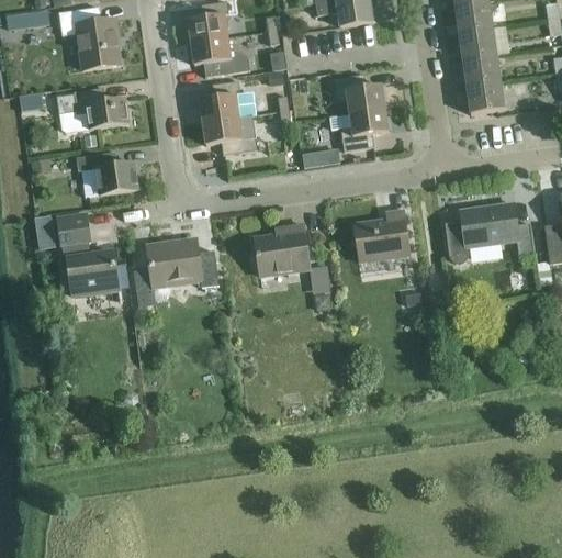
[(33,0),(35,9),(46,7),(45,0),(33,0)]
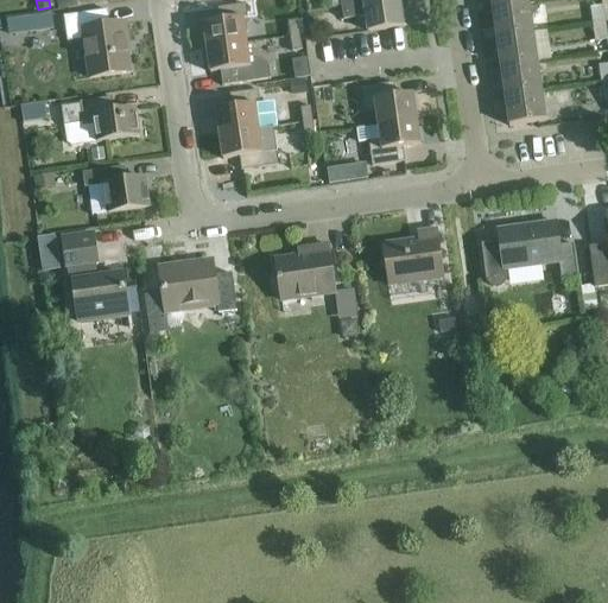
[(403,24),(399,0),(366,0),(341,4),(343,17),(366,13),(368,29),(403,24)]
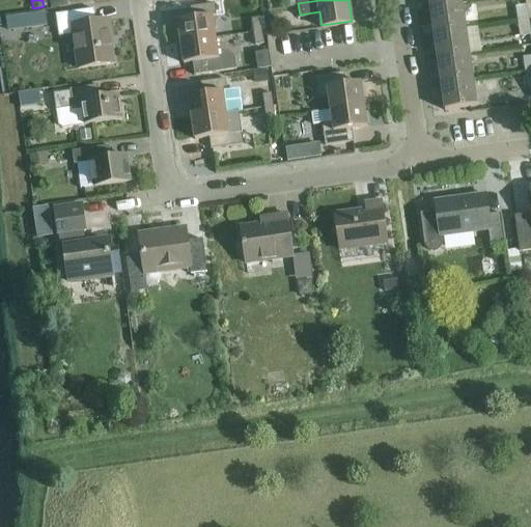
[(462,0),(429,5),(434,30),(465,26),(462,0)]
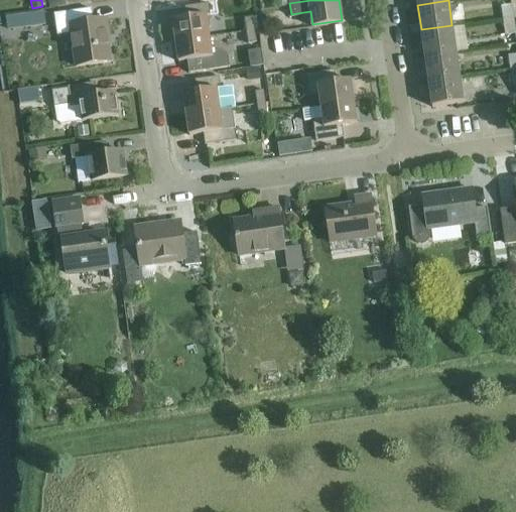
[(456,0),(458,13),(467,12),(466,0),(456,0)]
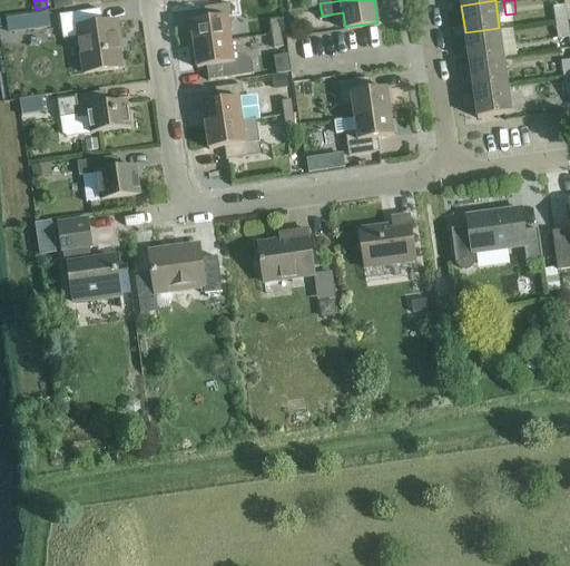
[(194,42),(231,37),(227,15),(232,13),(231,1),(204,5),(206,17),(190,19),(194,42)]
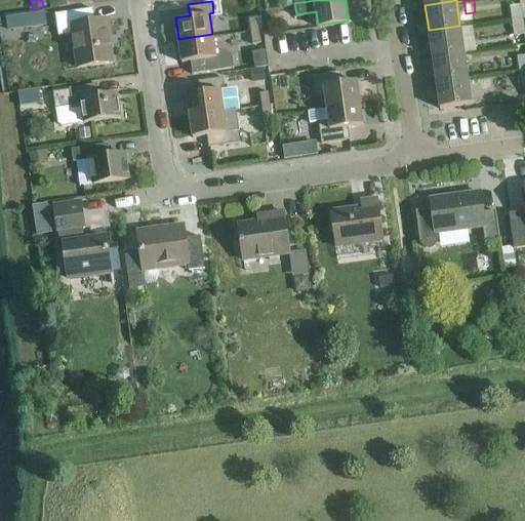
[(512,18),(522,16),(520,2),(510,3),(512,18)]
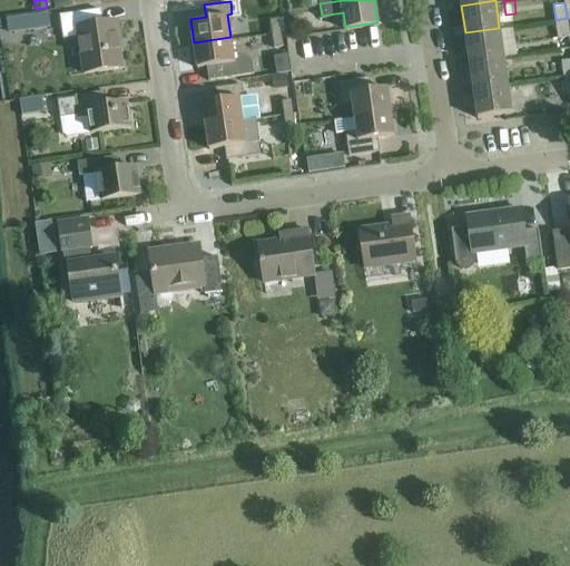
[(84,71),(121,66),(115,19),(102,21),(100,7),(59,12),(64,37),(78,35),(84,71)]
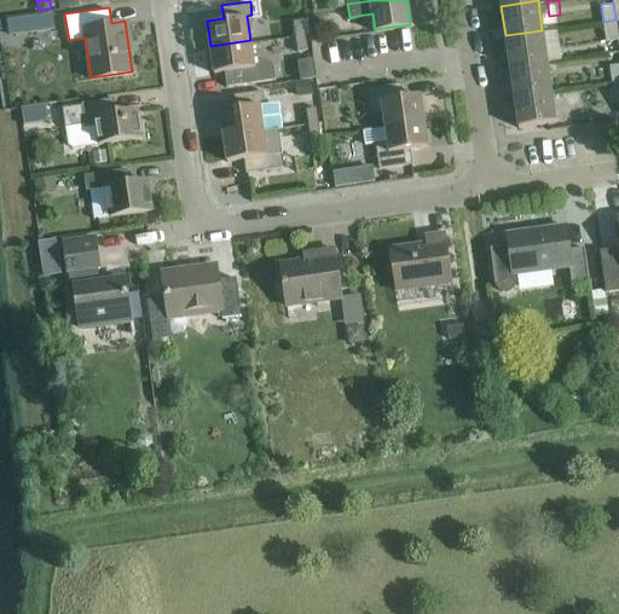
[(52,11),(29,15),(32,30),(55,27),(52,11)]
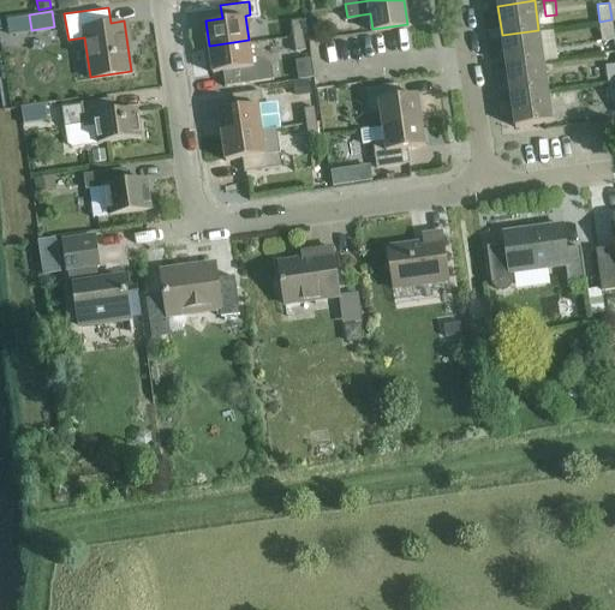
[(293,33),(303,31),(300,16),(291,17),(293,33)]
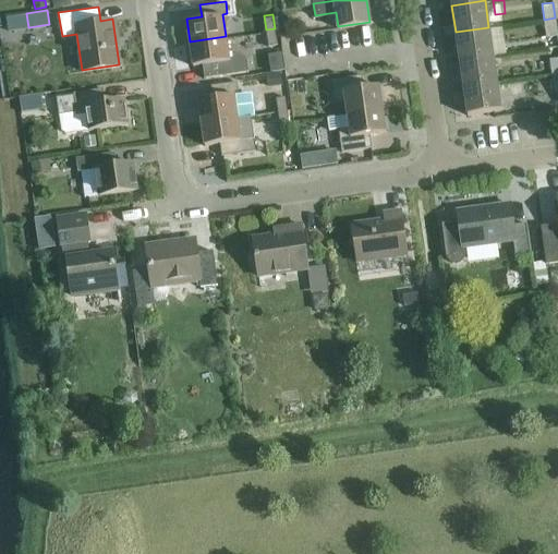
[(555,17),(544,20),(546,35),(557,34),(555,17)]
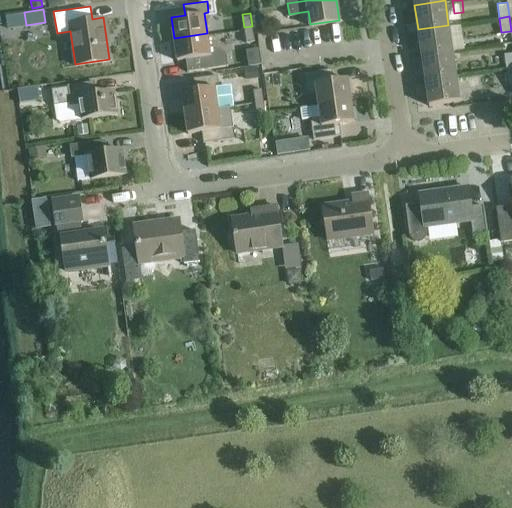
[(466,18),(456,19),(457,38),(467,38),(466,18)]
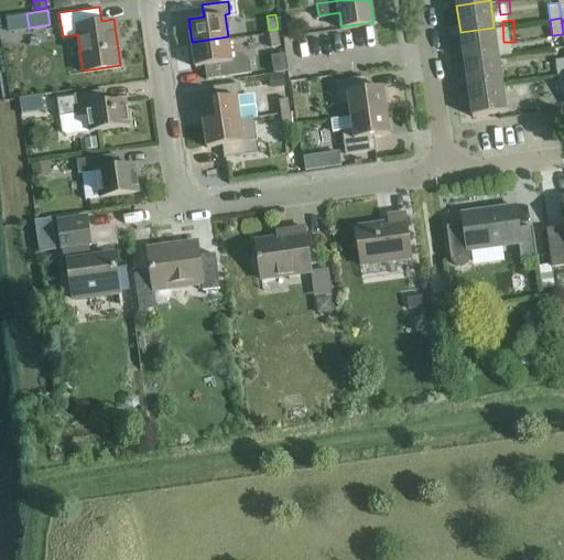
[(494,28),(461,32),(464,60),(498,54),(494,28)]
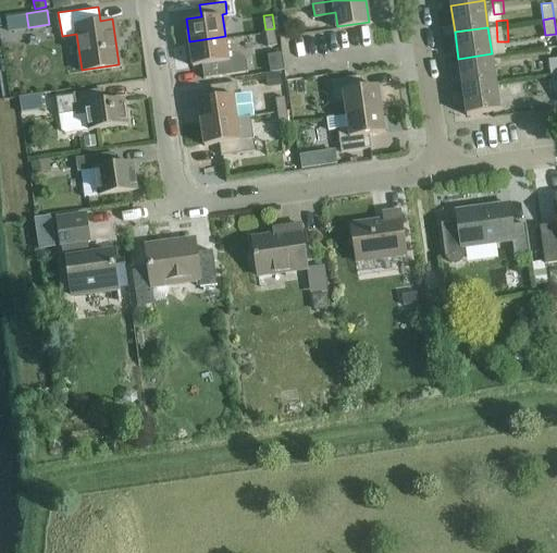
[(274,28),(265,29),(267,44),(276,41),(274,28)]
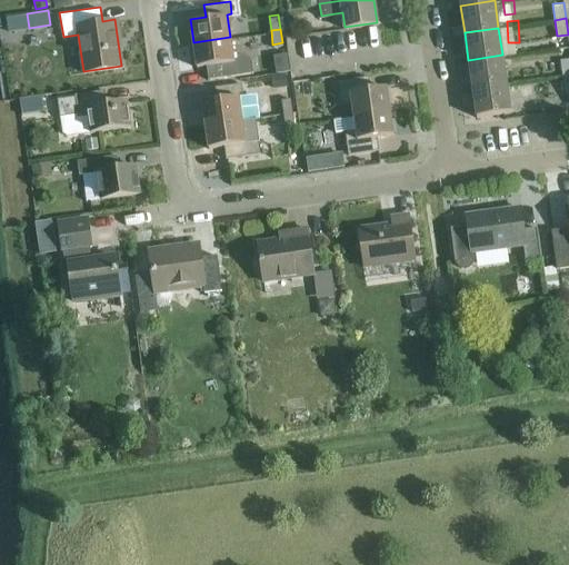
[(251,58),(232,48),(230,37),(193,42),(197,66),(206,65),(208,78),(253,71),(251,58)]
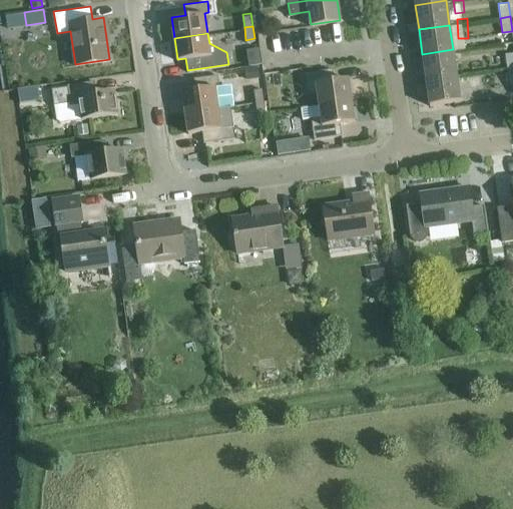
[(456,74),(453,49),(422,54),(426,78),(456,74)]
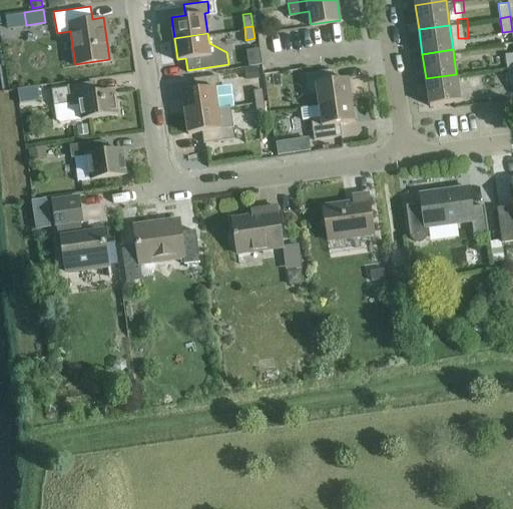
[(319,103),(352,99),(349,77),(334,79),(332,67),(305,71),(308,93),(318,91),(319,103)]
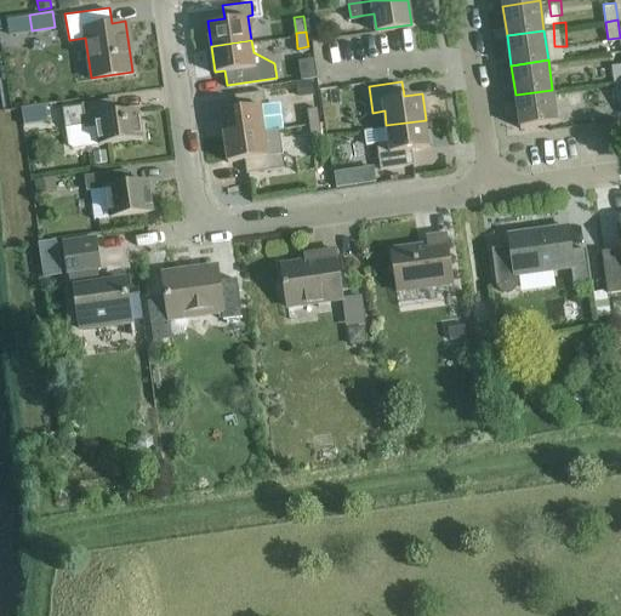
[(238,107),(221,109),(224,135),(265,129),(279,126),(275,102),(266,103),(265,89),(235,92),(238,107)]
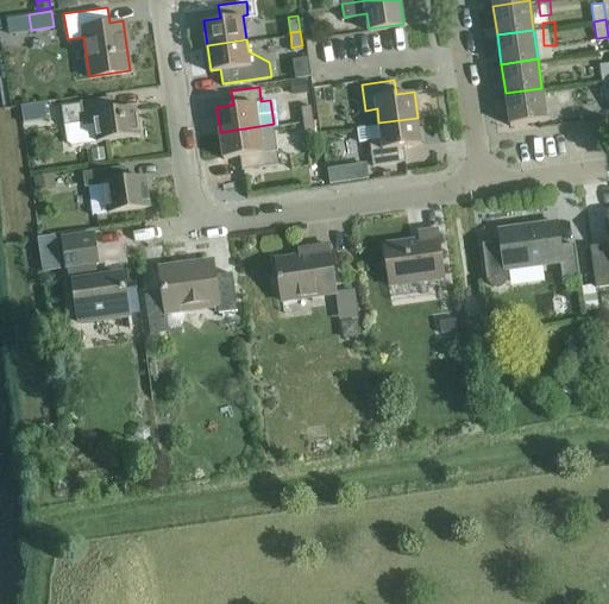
[(541,88),(506,93),(509,124),(546,118),(541,88)]
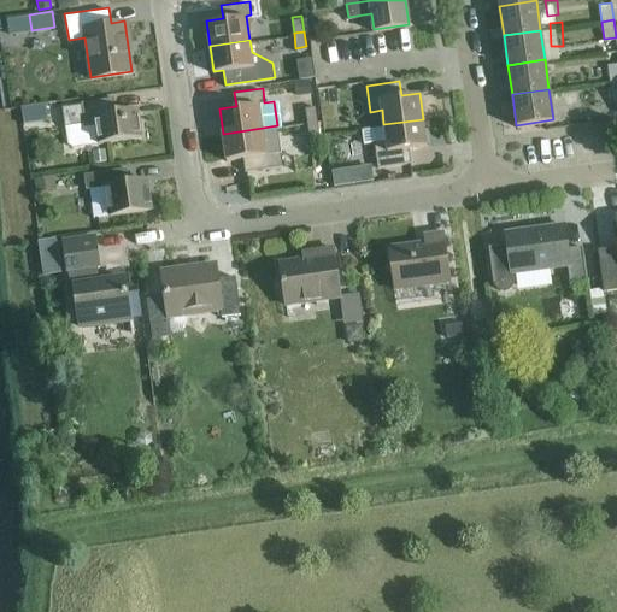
[(48,93),(24,96),(28,116),(52,112),(48,93)]
